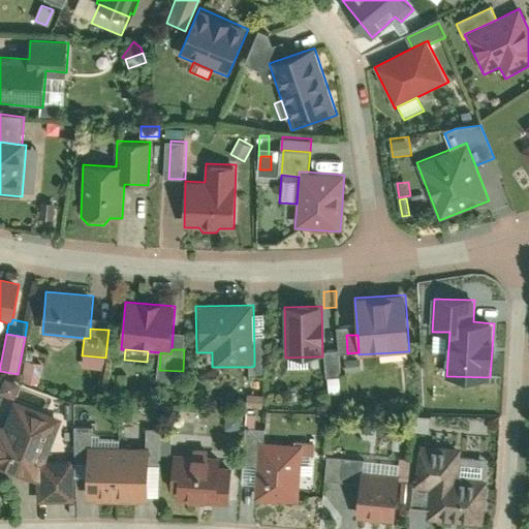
[(105,358),(84,355),(83,369),(104,371),(105,358)]
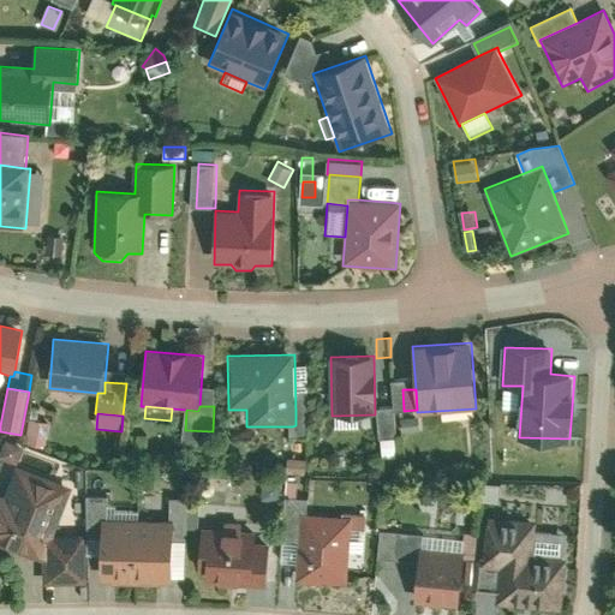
[(308,413),(296,413),(296,425),(292,427),(292,441),(308,440),(308,413)]
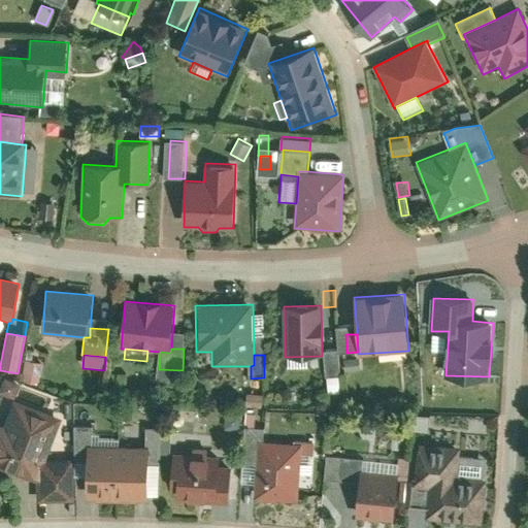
[(339,356),(327,357),(328,376),(340,375),(339,356)]
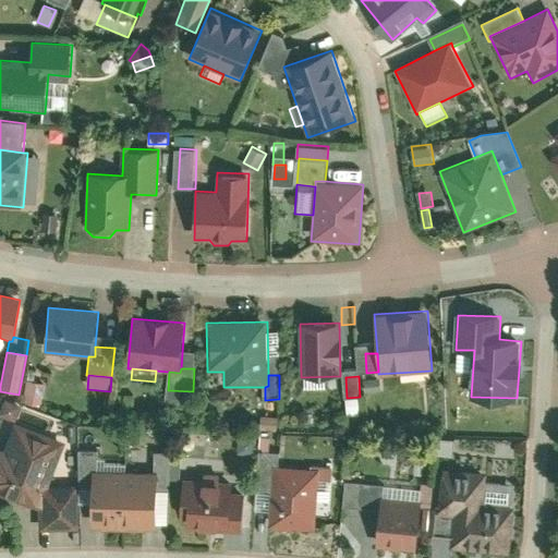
[(380,378),(363,379),(364,393),(381,392),(380,378)]
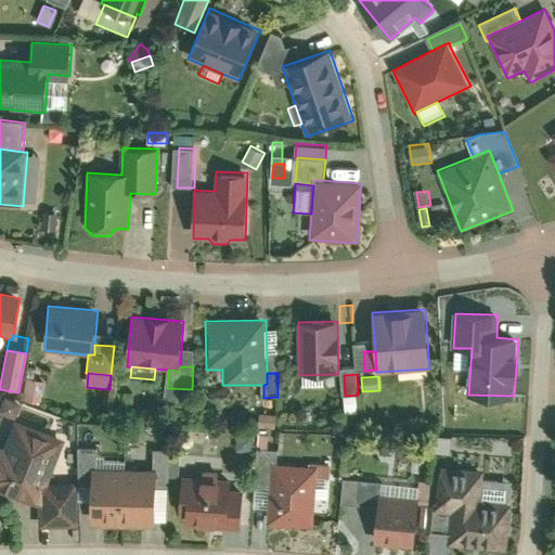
[(46,384),(26,379),(21,401),(41,405),(46,384)]
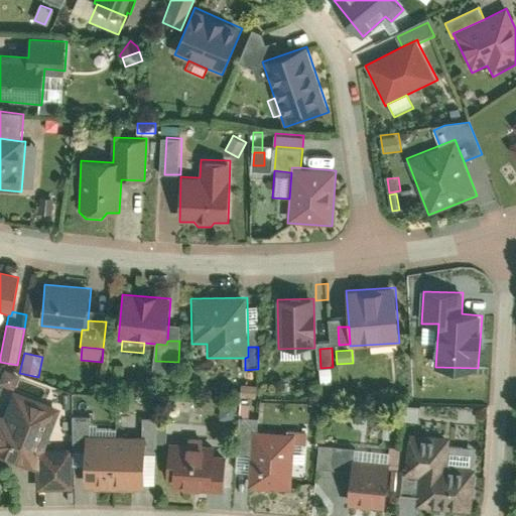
[(20,375),(4,368),(0,377),(0,383),(14,389),(20,375)]
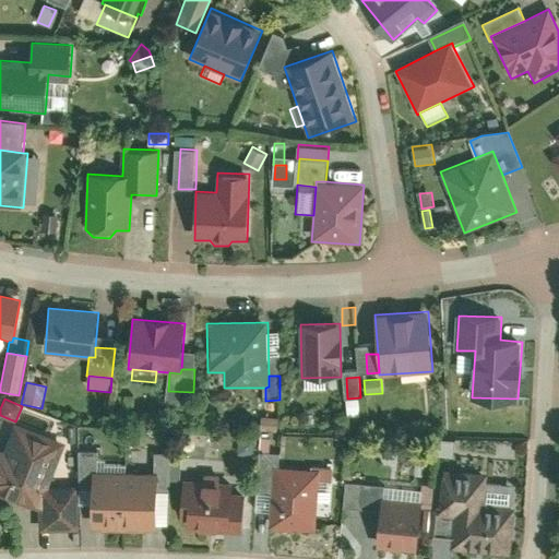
[(0,496),(37,512),(48,486),(64,447),(12,425),(0,453),(0,452),(0,496)]
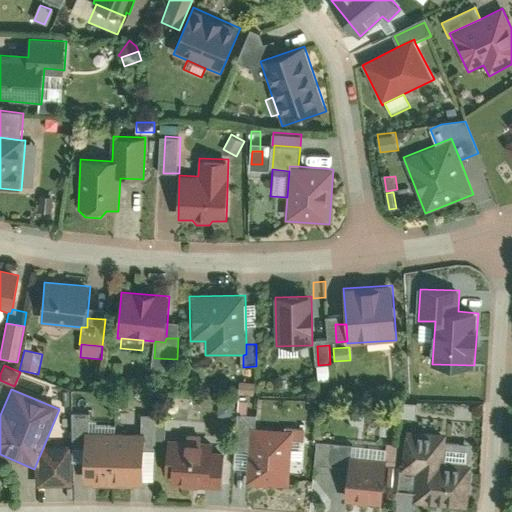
[(115,408),(116,396),(104,394),(103,407),(115,408)]
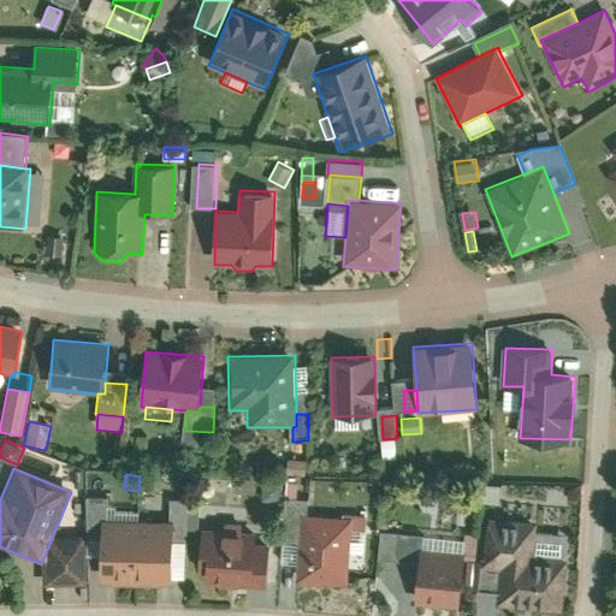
[(288,498),(297,499),(298,479),(288,478),(285,498),(288,498)]
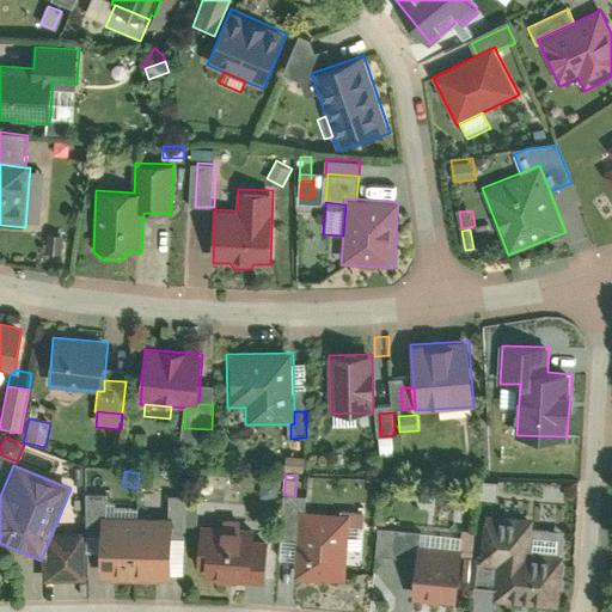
[(281,479),(263,478),(262,496),(280,497),(281,479)]
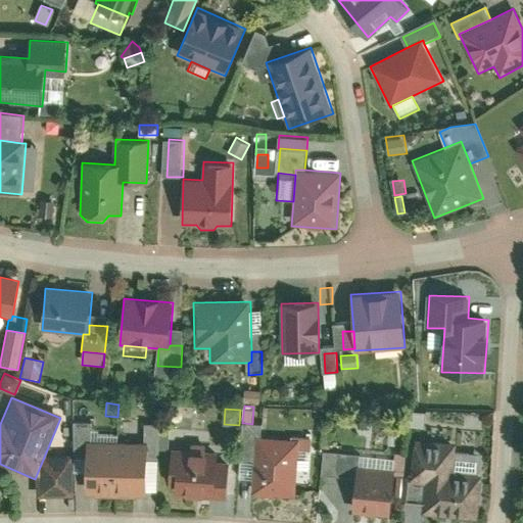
[(72,422),(73,455),(73,473),(87,473),(88,441),(92,441),(92,434),(92,422),(72,422)]
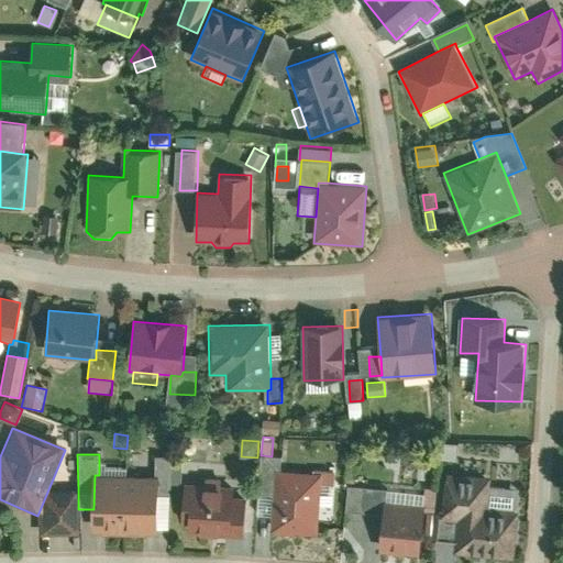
[(260,494),(273,496),(275,470),(280,471),(282,457),(272,456),(263,455),(260,494)]
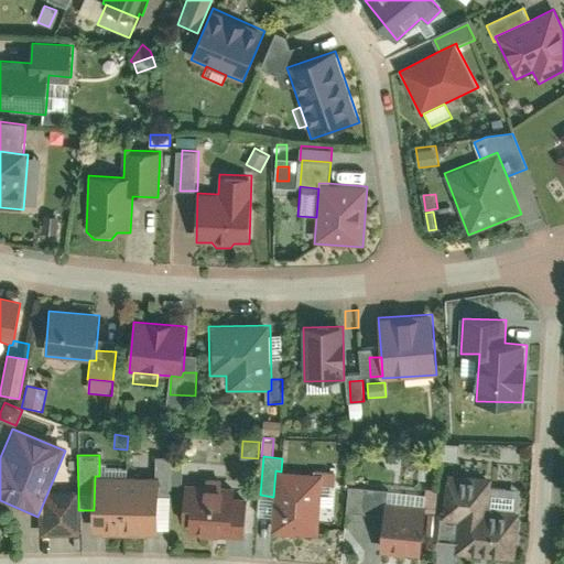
[(161,478),(160,483),(172,484),(173,458),(160,458),(159,478),(161,478)]
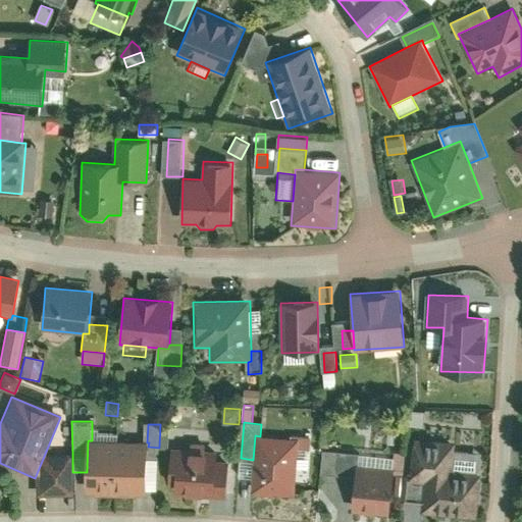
[(92,433),(92,440),(118,441),(118,433),(92,433)]
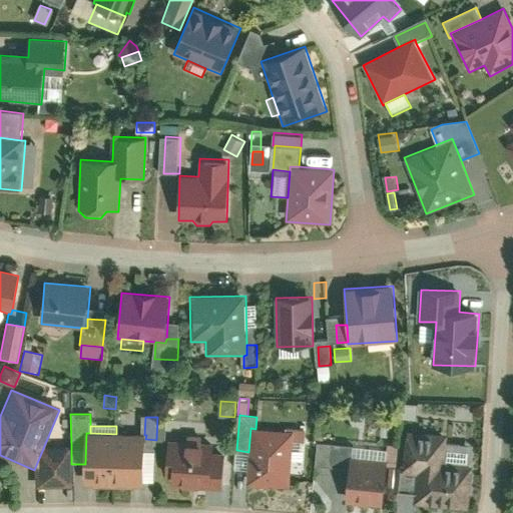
[(290,489),(295,432),(255,429),(250,428),(248,452),(245,485),(290,489)]
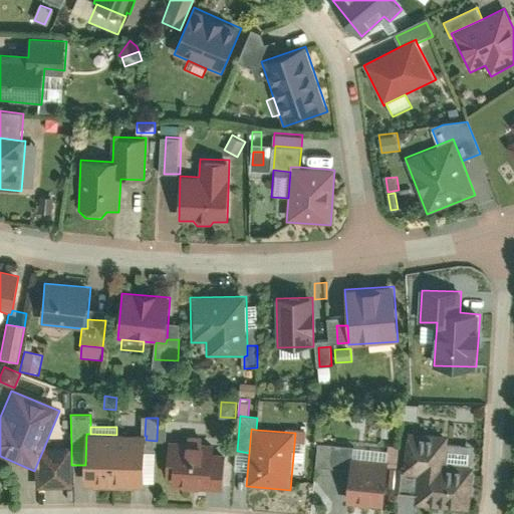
[(85,465),(85,487),(145,488),(145,485),(146,452),(146,440),(147,436),(145,436),(116,435),(90,434),(86,434),(85,465)]
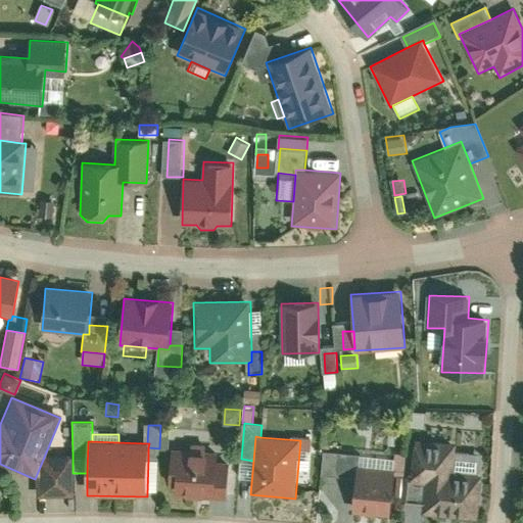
[(450,445),(415,441),(410,479),(425,481),(421,514),(476,522),(482,476),(447,472),(450,445)]
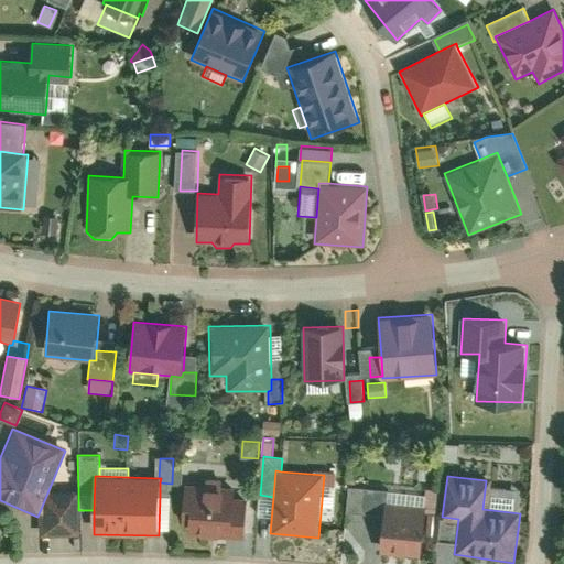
[(191,525),(190,535),(243,538),(246,505),(234,505),(234,497),(221,497),(223,481),(207,480),(207,487),(184,486),(182,524),(191,525)]
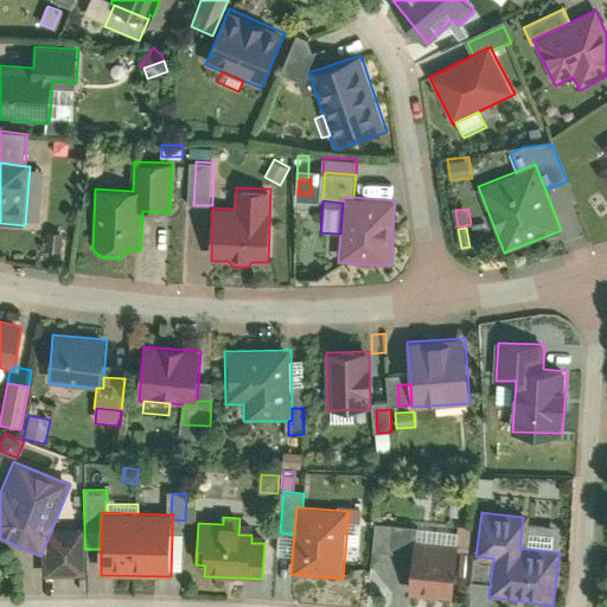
[(393,525),(378,524),(376,553),(389,554),(393,525)]
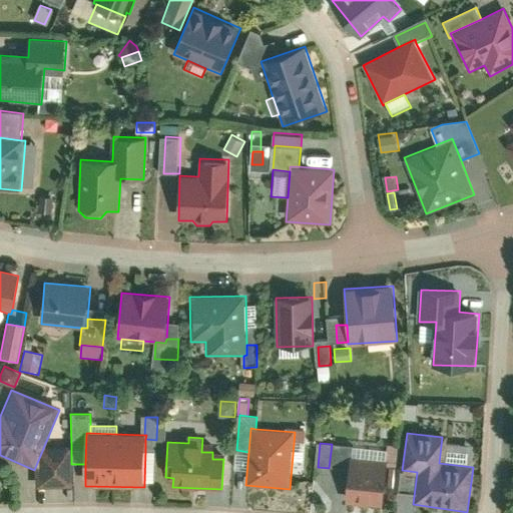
[(34,470),(34,490),(71,489),(71,464),(71,446),(44,446),(34,470)]
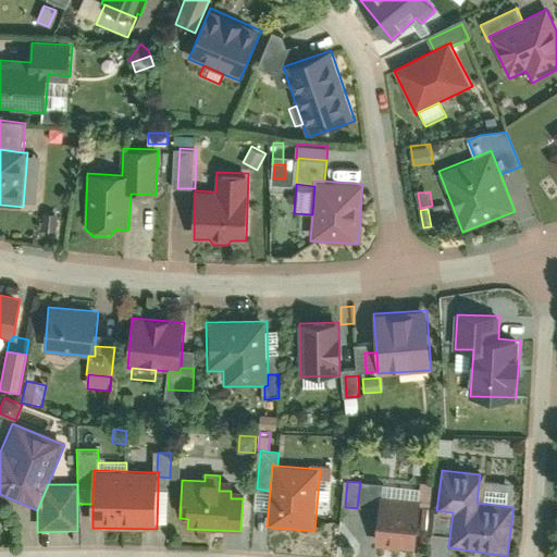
[(381,497),(418,502),(420,489),(382,484),(381,497)]
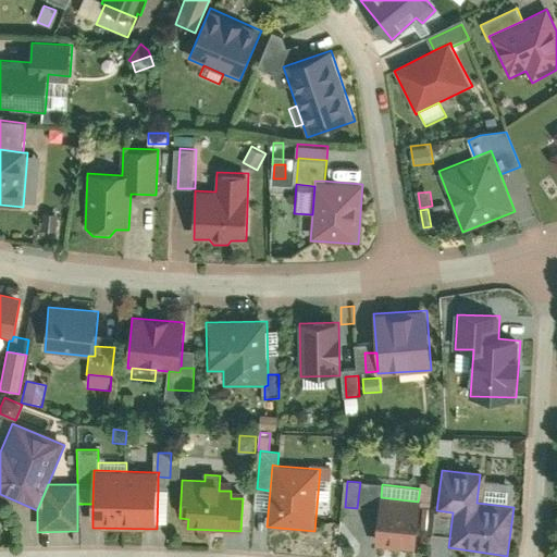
[(170,490),(158,490),(157,525),(169,525),(170,490)]
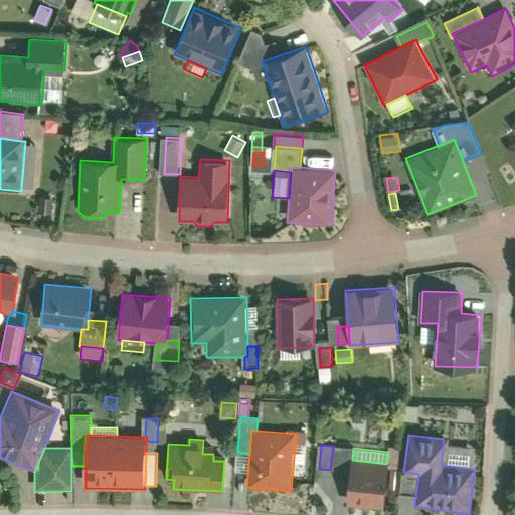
[(399,457),(390,456),(389,464),(398,465),(399,457)]
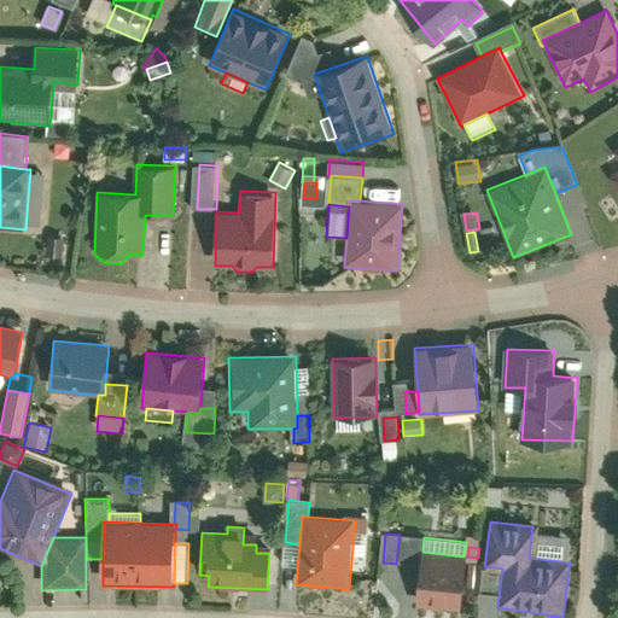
[(464,557),(423,552),(415,607),(459,612),(466,557),(464,557)]
